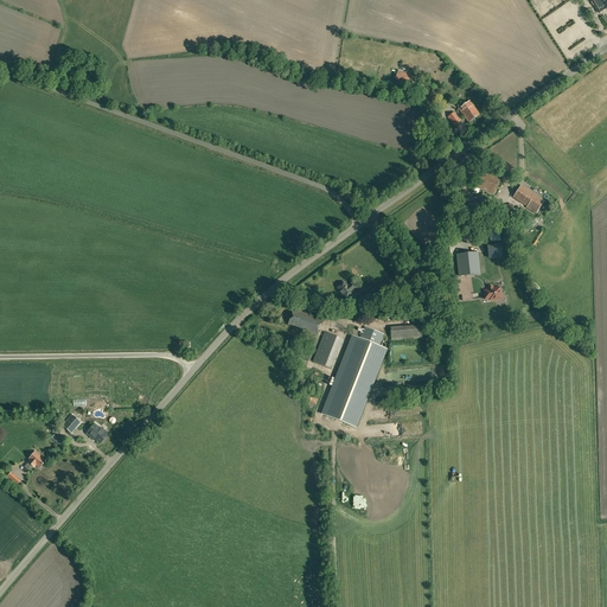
[(606,0),(590,0),(599,13),(606,7),(606,0)]
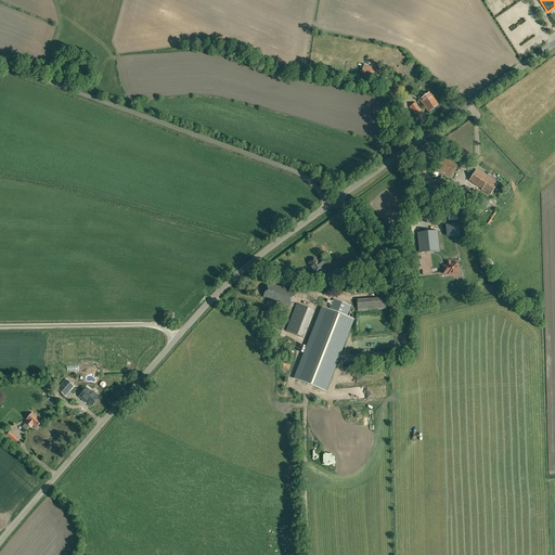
[(364,65),(362,72),(362,74),(374,78),(377,71),(364,65)]
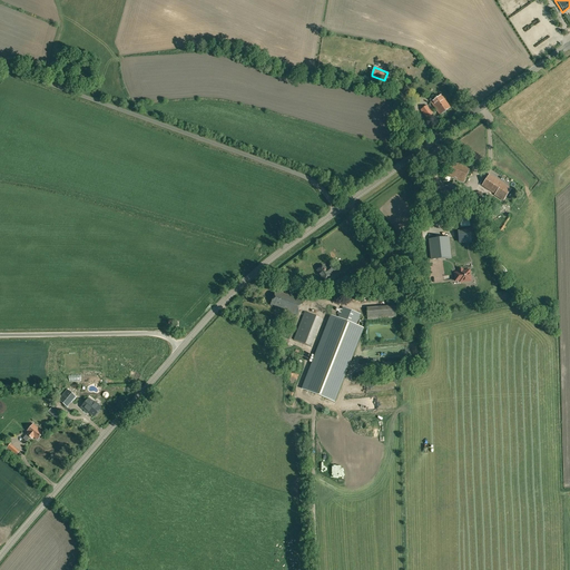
[(440,115),(450,108),(441,95),(431,102),(440,115)]
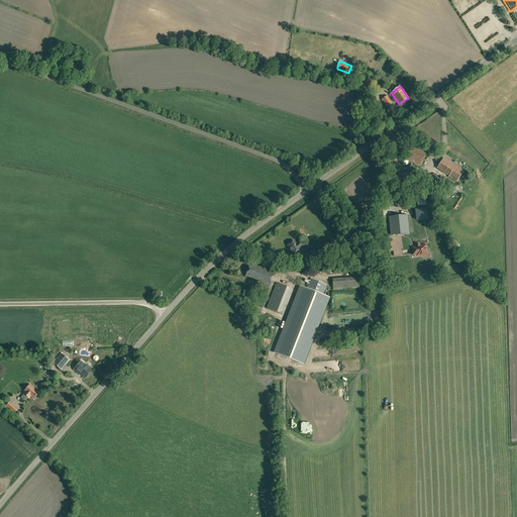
[(396,108),(393,103),(387,96),(381,100),(390,111),(396,108)]
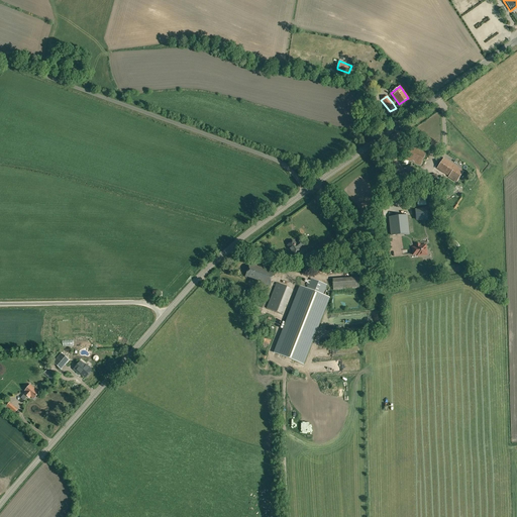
[(426,153),(422,151),(411,146),(406,158),(420,165),(426,153)]
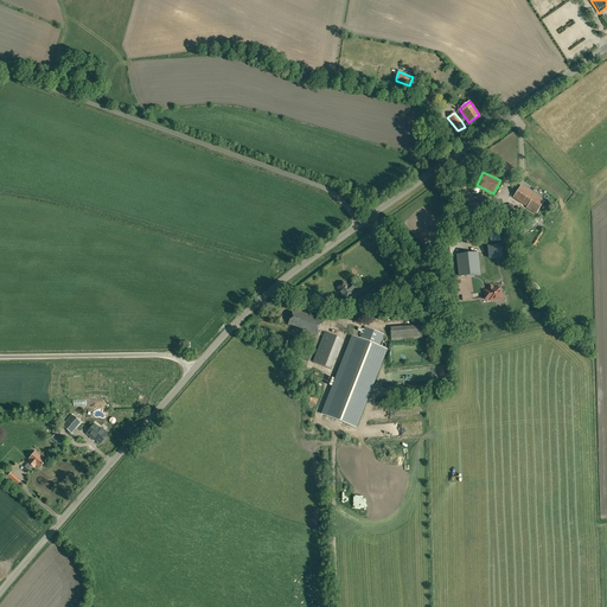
[(536,213),(544,202),(522,186),(513,198),(522,204),(521,206),(525,210),(526,208),(536,213)]
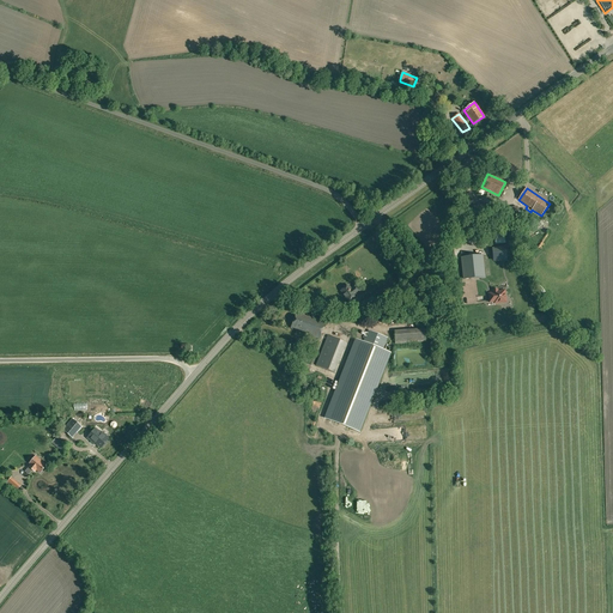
[(490,217),(487,204),(467,207),(469,219),(490,217)]
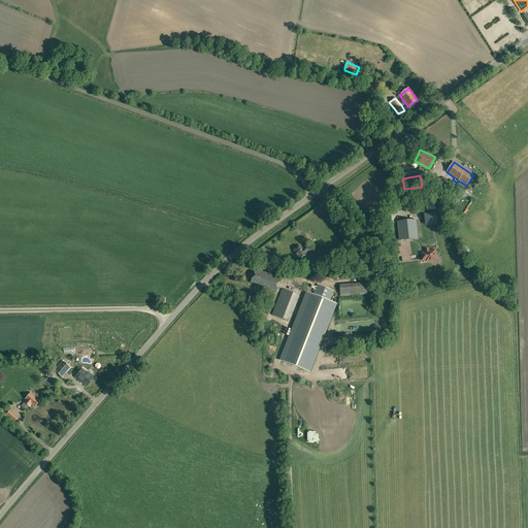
[(428,189),(446,186),(444,178),(427,180),(428,189)]
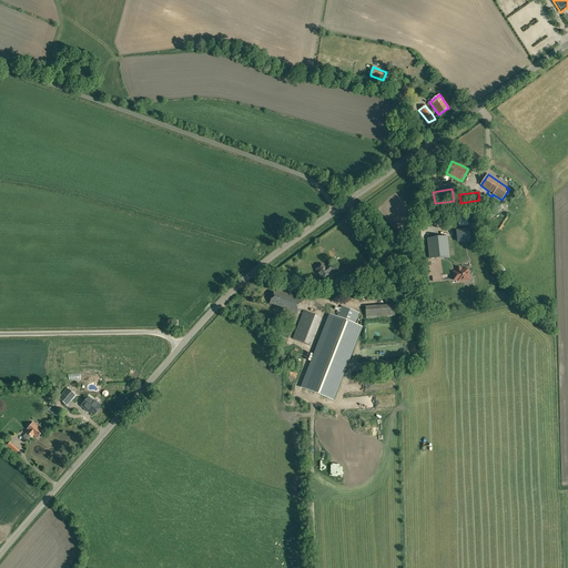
[(505,210),(501,204),(487,212),(490,217),(505,210)]
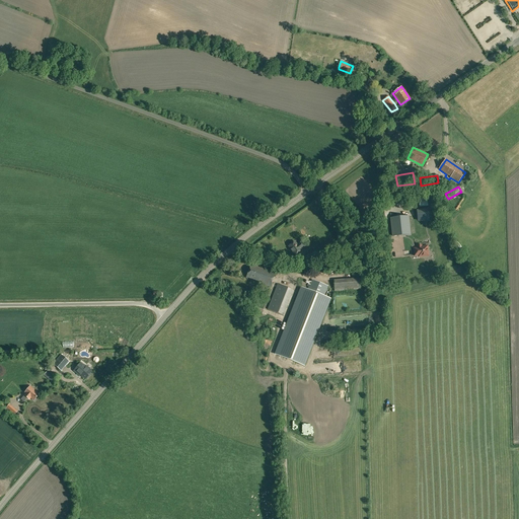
[(410,234),(408,216),(391,218),(392,236),(410,234)]
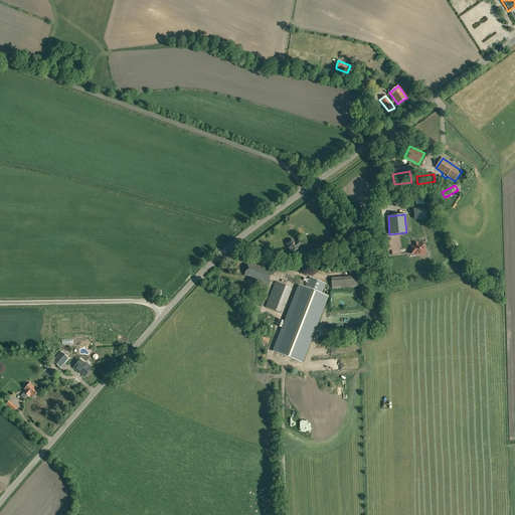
[(293,239),(287,244),(288,245),(287,246),(288,247),(289,247),(293,252),(299,248),(299,247),(303,244),(299,239),(295,242),(293,239)]
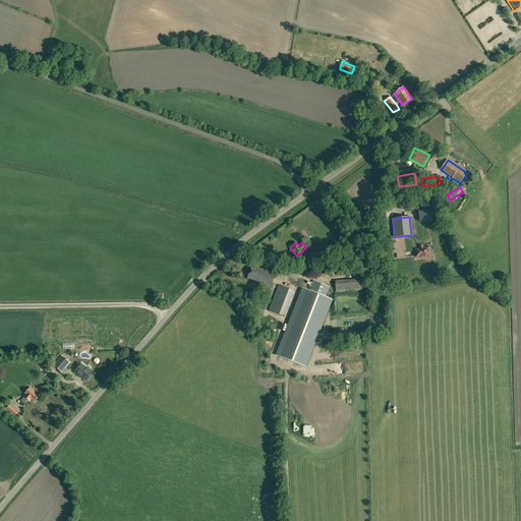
[(430,256),(428,246),(419,247),(419,249),(415,249),(416,257),(420,256),(420,257),(430,256)]
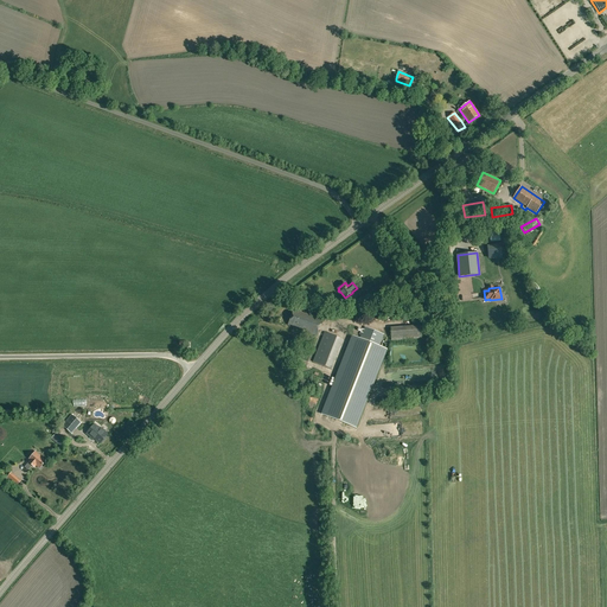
[(288,325),(317,336),(321,320),(294,310),(288,325)]
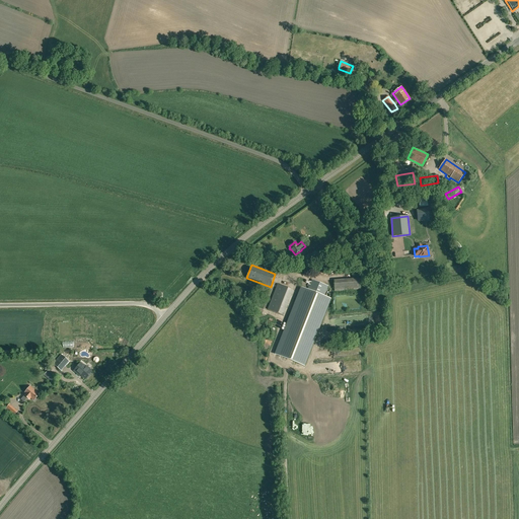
[(360,289),(359,278),(334,280),(335,291),(360,289)]
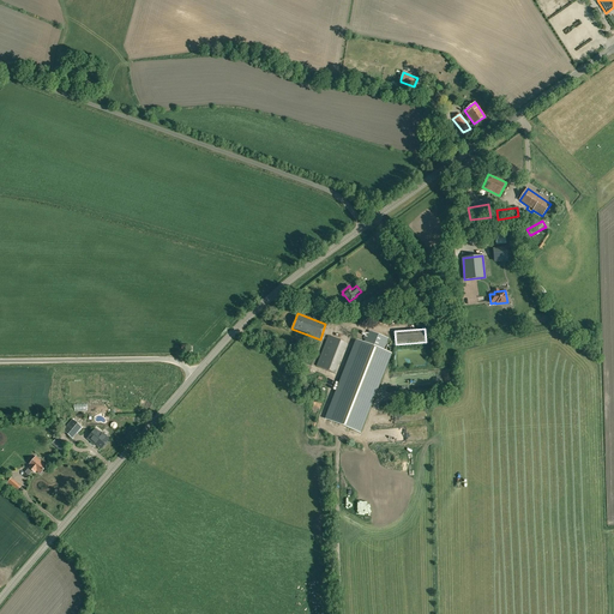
[(368,333),(366,332),(365,336),(367,337),(365,343),(356,339),(342,377),(325,419),(360,432),(391,354),(383,350),(387,338),(369,331),(368,333)]
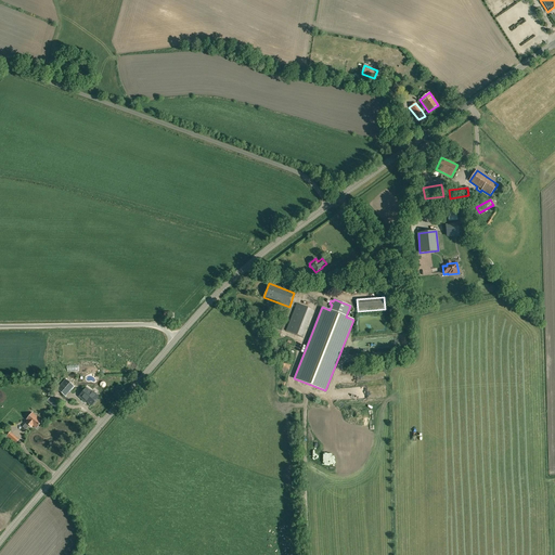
[(313,310),(296,304),(286,331),(302,338),(313,310)]
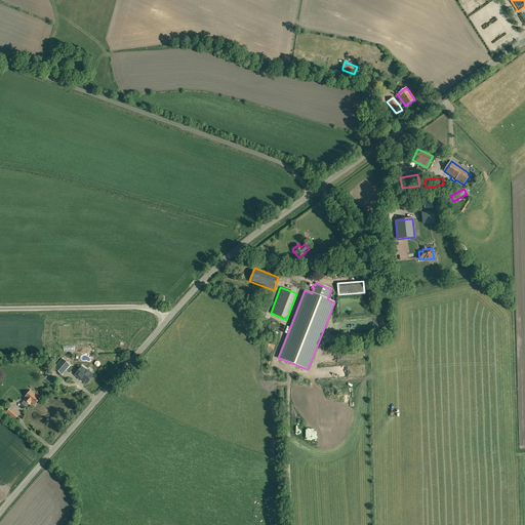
[(357,296),(340,300),(341,308),(346,307),(347,311),(351,310),(351,307),(347,308),(346,304),(354,303),(353,301),(358,299),(357,296)]
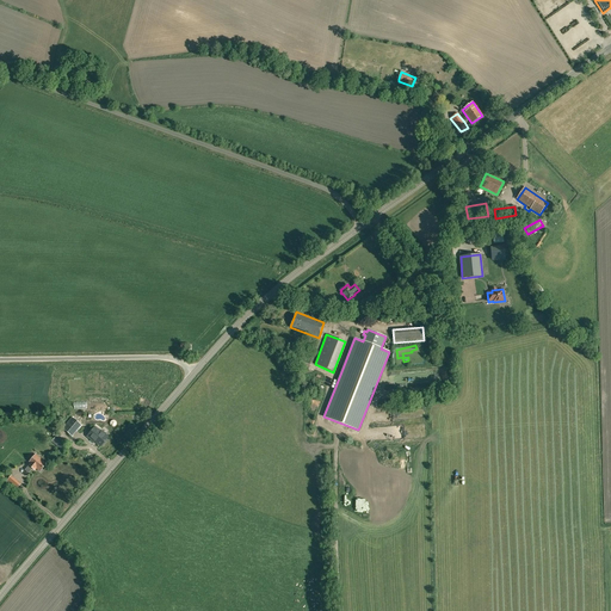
[(73,437),(82,426),(72,418),(62,429),(73,437)]
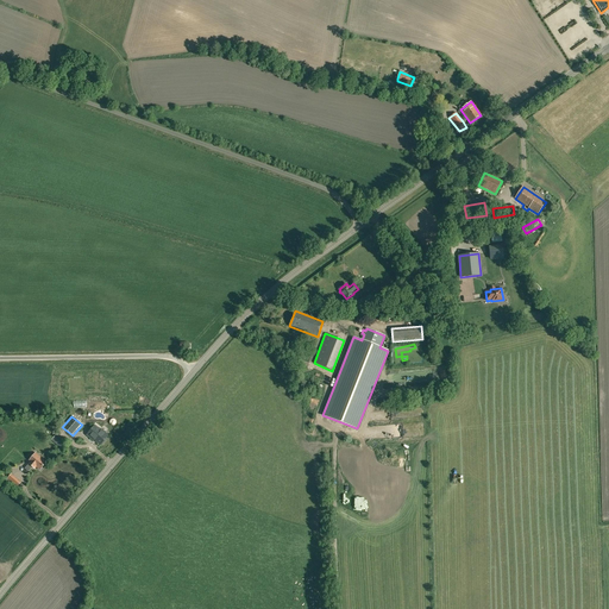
[(101,444),(102,445),(107,440),(106,439),(108,435),(101,428),(100,429),(94,426),(87,435),(94,441),(95,440),(101,445),(101,444)]
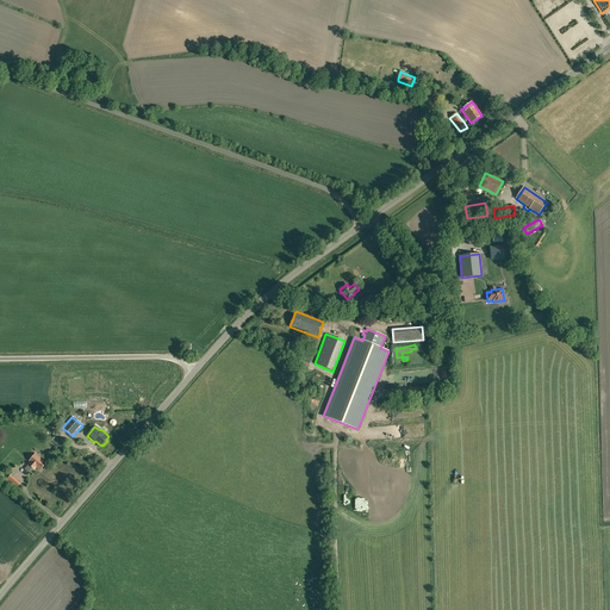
[(64,444),(56,436),(51,441),(61,448),(64,444)]
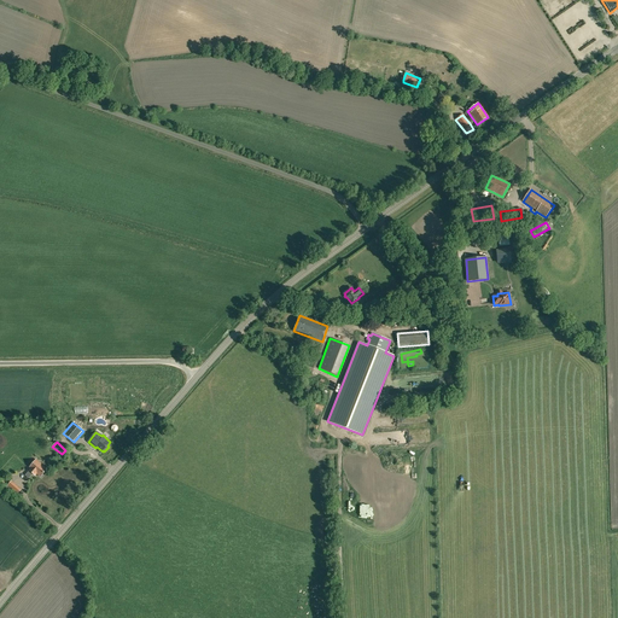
[(40,465),(36,461),(30,468),(31,470),(29,471),(29,472),(25,476),(29,479),(33,474),(35,477),(38,474),(41,478),(47,471),(40,465)]
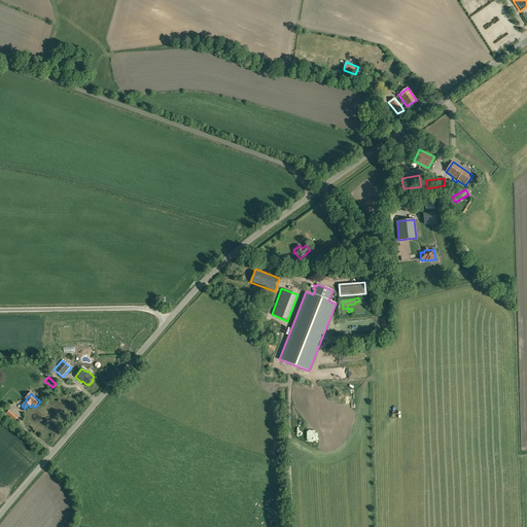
[(18,417),(9,410),(6,413),(15,421),(18,417)]
